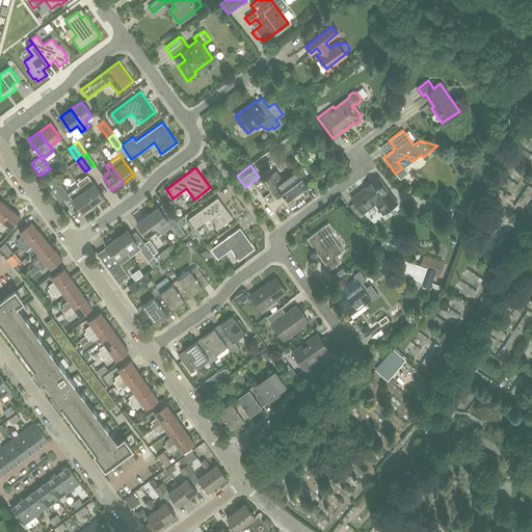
[(276,169),(263,179),(271,190),(277,186),(288,200),(307,186),(296,170),(284,180),(276,169)]
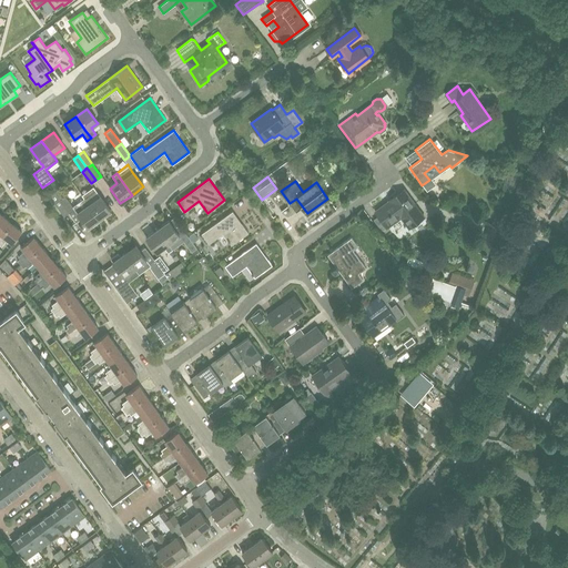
[(83,199),(99,220),(111,211),(100,195),(93,186),(81,195),(83,199)]
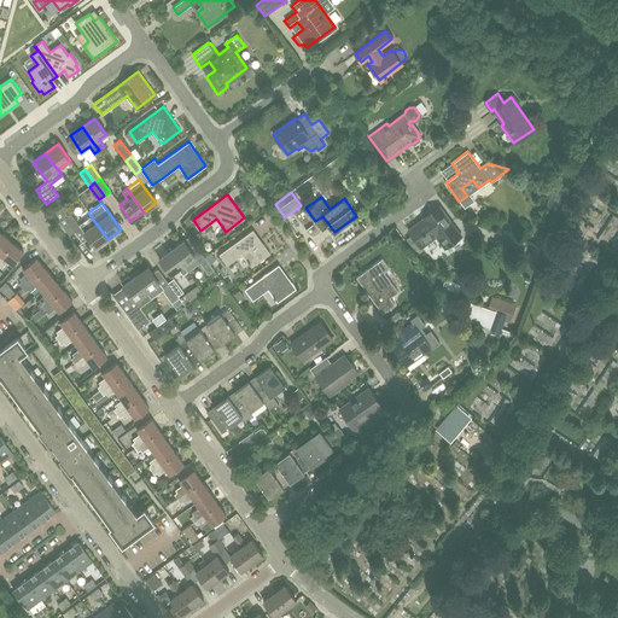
[(65,217),(70,214),(64,204),(59,209),(65,217)]
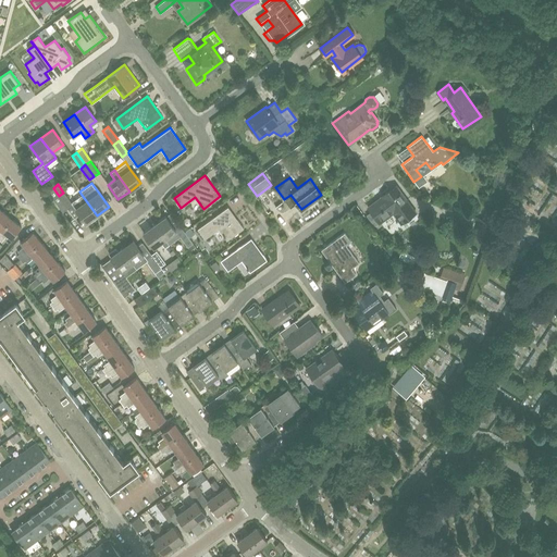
[(415,213),(405,199),(395,186),(368,207),(371,211),(379,222),(379,223),(393,213),(400,223),(415,213)]
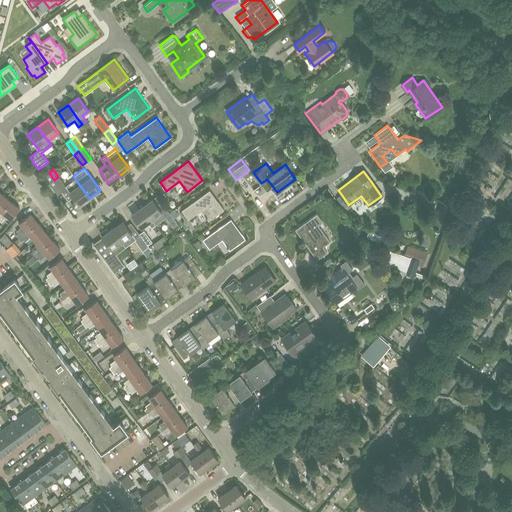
[(57,195),(66,188),(79,205),(89,198),(75,179),(66,186),(59,177),(58,177),(54,180),(49,173),(49,172),(44,176),(57,195)]
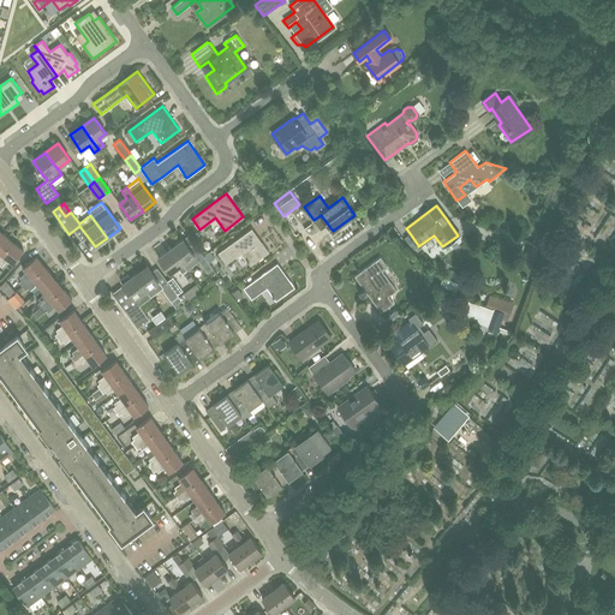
[(269,252),(252,228),(218,254),(226,264),(242,254),(250,266),(269,252)]
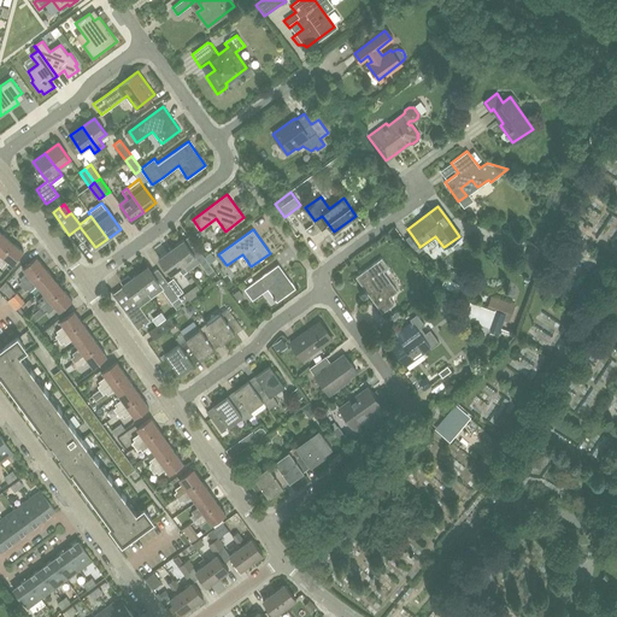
[(0,256),(11,242),(0,234),(0,256)]
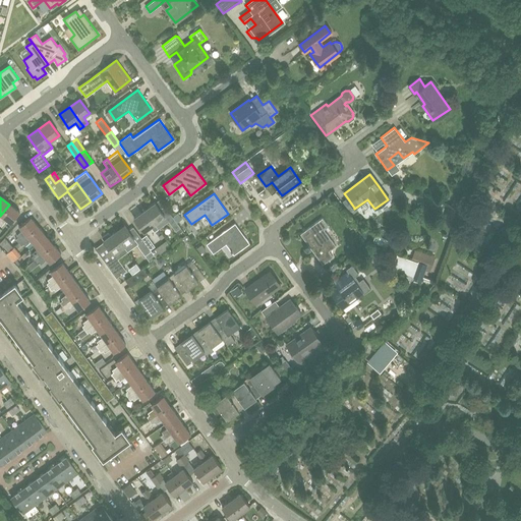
[(347,197),(342,200),(350,211),(354,208),(347,197)]
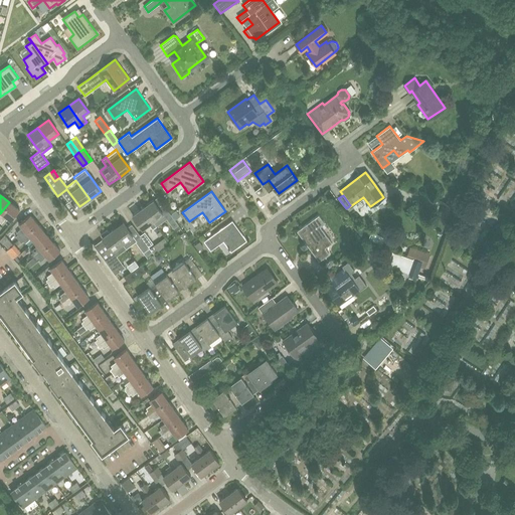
[(152,200),(142,208),(152,221),(153,221),(156,226),(167,218),(174,228),(178,225),(163,204),(158,208),(152,200)]
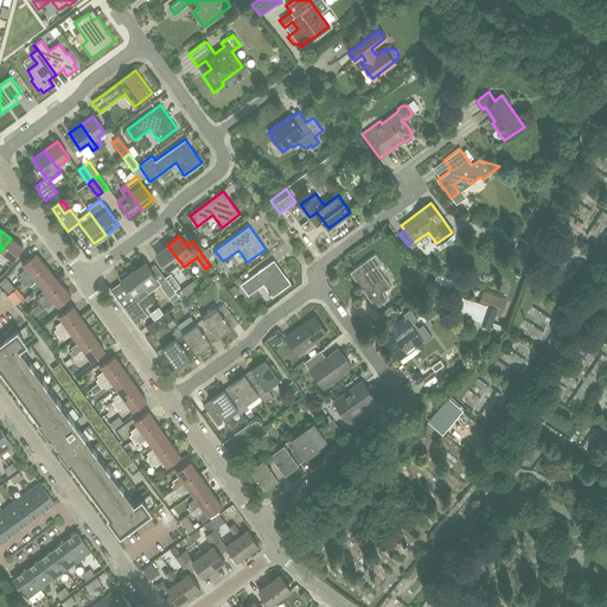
[(523,237),(515,261),(531,267),(540,243),(523,237)]
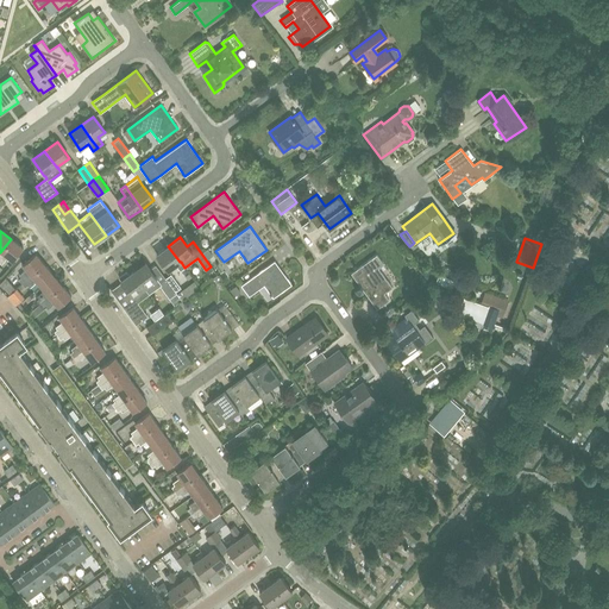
[(0,263),(1,264),(7,258),(11,261),(22,249),(11,239),(0,252),(0,263)]
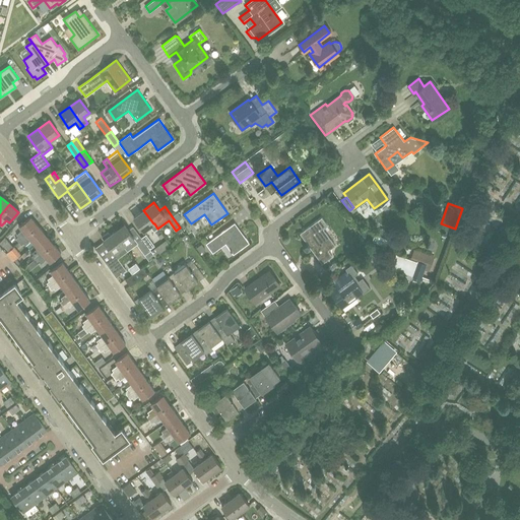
[(154,223),(153,223),(143,210),(133,217),(143,232),(150,226),(153,232),(157,229),(154,223)]
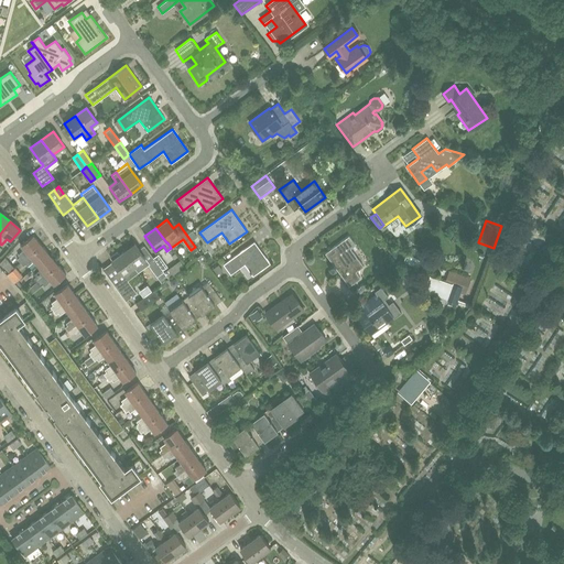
[(20,262),(40,246),(32,235),(20,245),(23,249),(18,255),(19,257),(17,259),(20,262)]
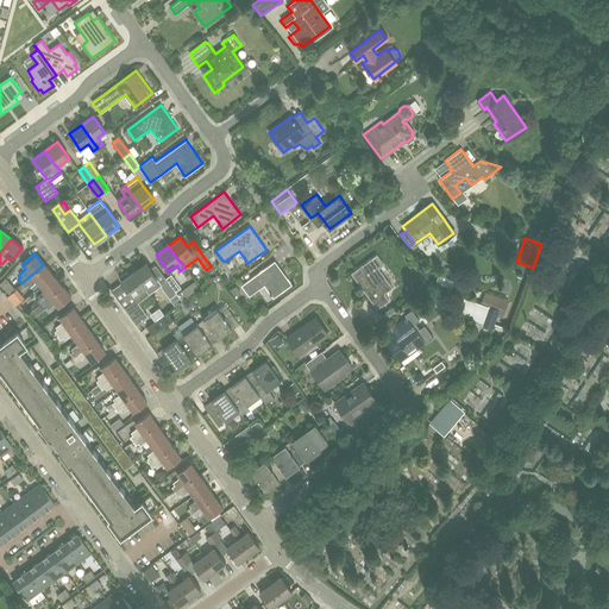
[(351,274),(372,302),(376,309),(389,300),(384,294),(393,288),(378,268),(383,264),(377,255),(351,274)]
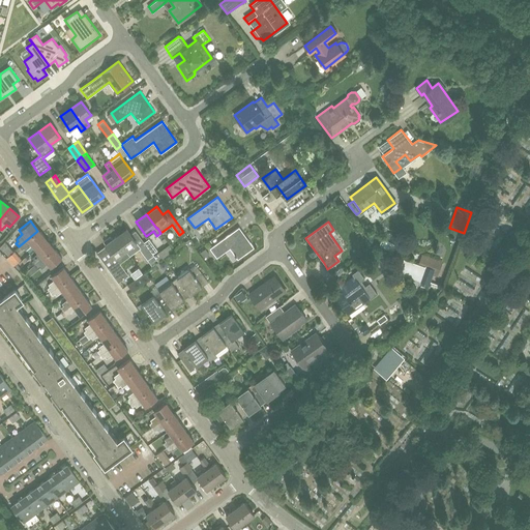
[(254,247),(239,227),(209,248),(216,259),(230,248),(238,259),(254,247)]
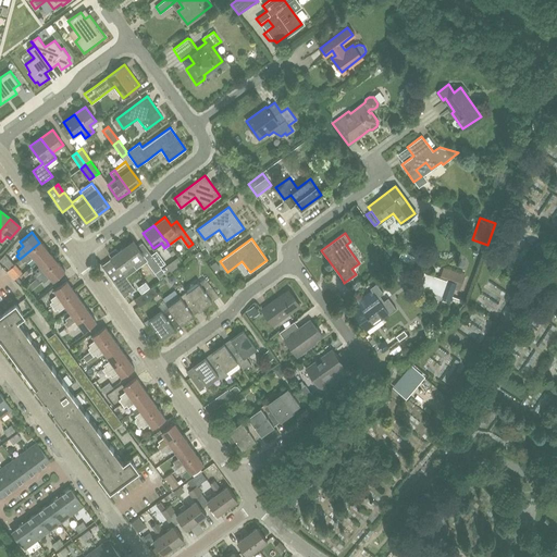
[(132,240),(121,249),(136,269),(146,261),(155,273),(161,269),(160,267),(151,255),(146,259),(132,240)]
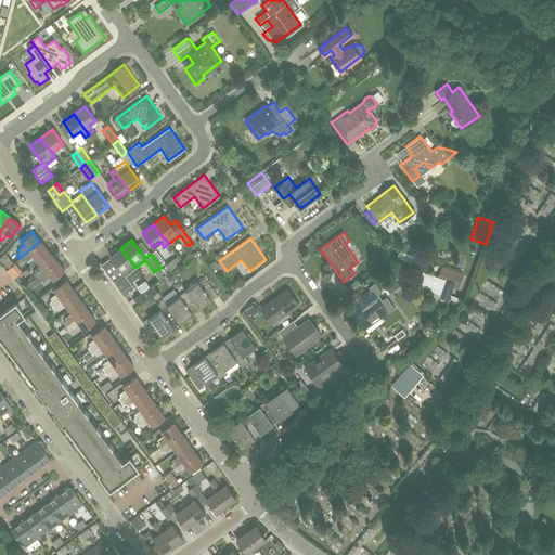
[(27,261),(33,257),(36,260),(48,250),(39,242),(20,258),(23,261),(25,259),(27,261)]
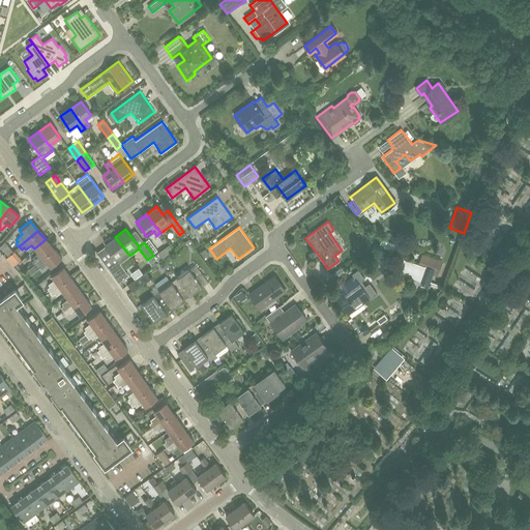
[(105,244),(117,262),(108,269),(117,283),(127,275),(118,264),(129,256),(115,237),(112,239),(110,236),(102,241),(105,244)]
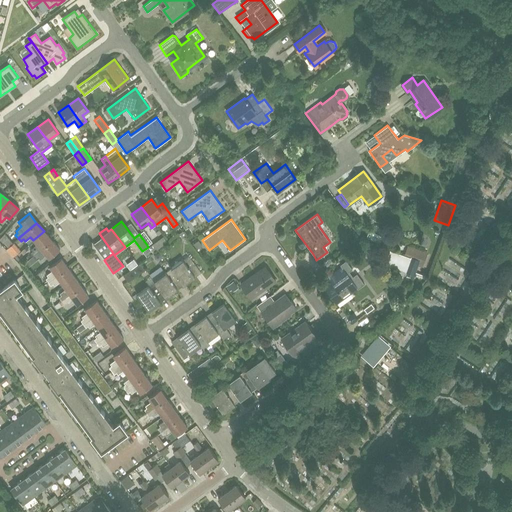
[(369,230),(366,237),(380,243),(383,236),(369,230)]
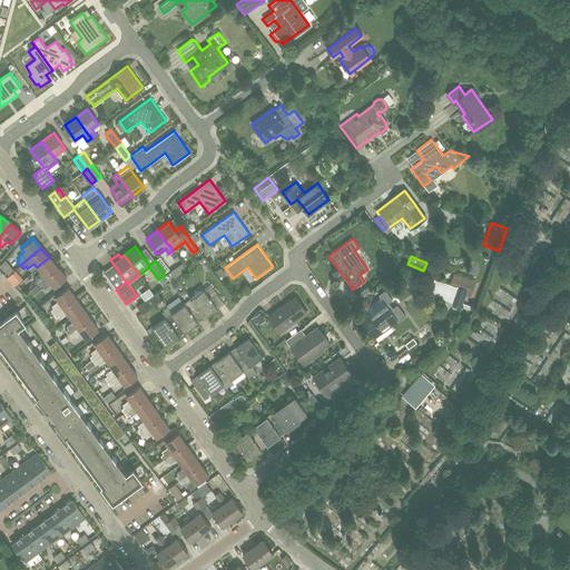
[(37,284),(57,267),(49,257),(37,267),(40,272),(35,277),(36,279),(33,281),(37,284)]
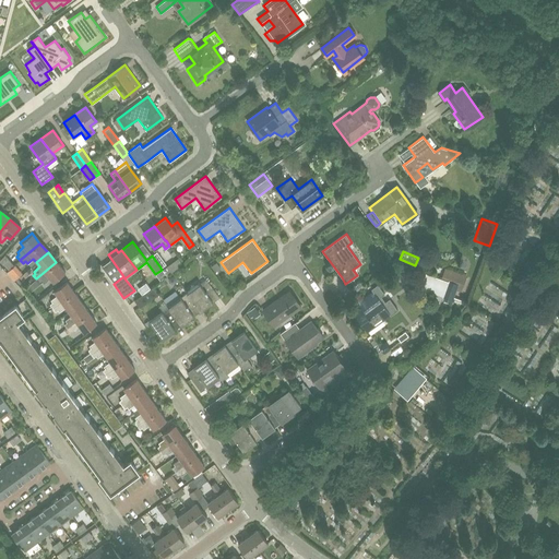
[(152,256),(161,268),(166,264),(156,252),(152,256)]
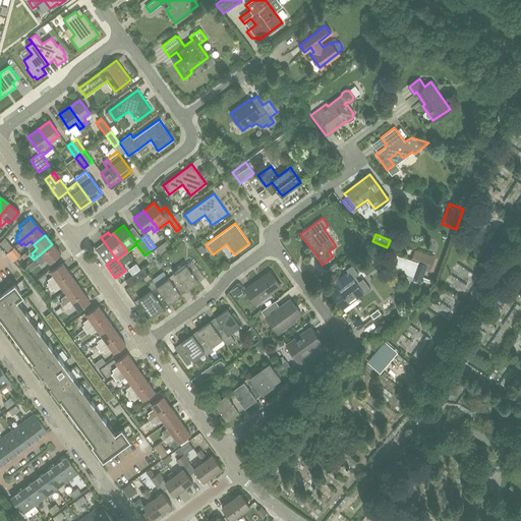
[(41,264),(46,259),(49,263),(60,254),(52,244),(34,259),(37,264),(39,262),(41,264)]
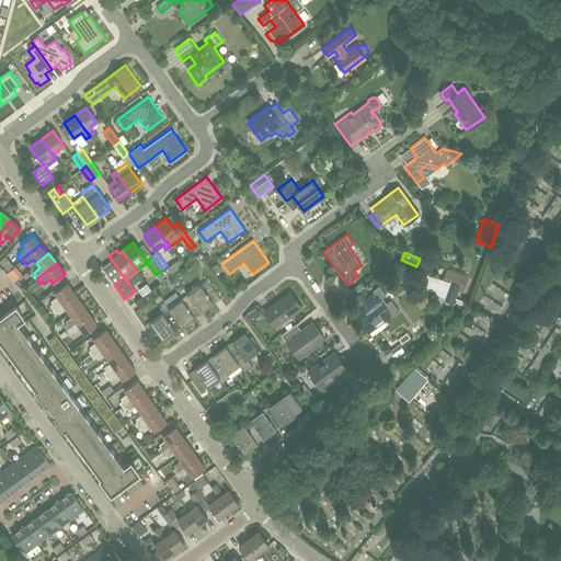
[(443,279),(450,283),(460,286),(465,287),(468,277),(446,268),(443,279)]
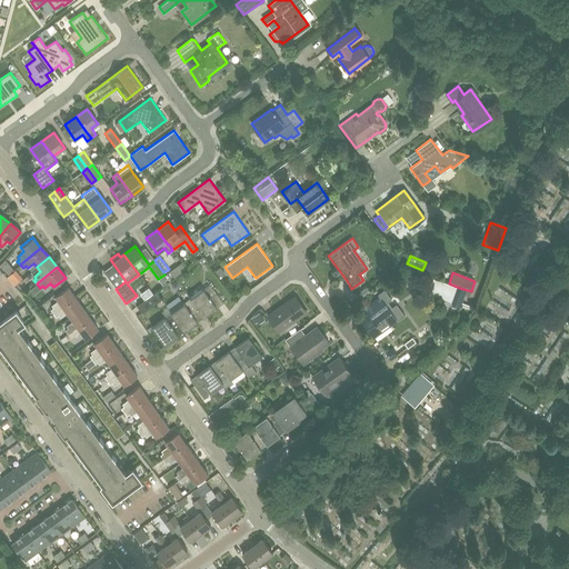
[(429,290),(433,278),(421,273),(420,279),(418,286),(429,290)]
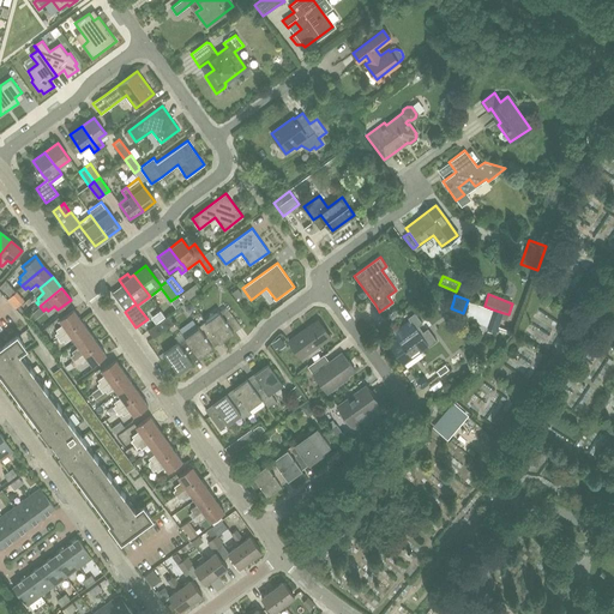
[(493,309),(485,306),(468,300),(463,313),(461,318),(487,327),(493,309)]
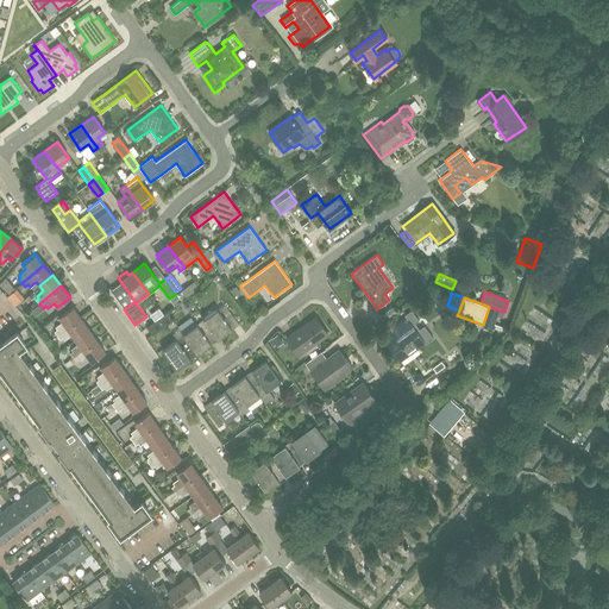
[(211,331),(218,340),(232,330),(225,320),(232,315),(224,305),(203,320),(211,331)]
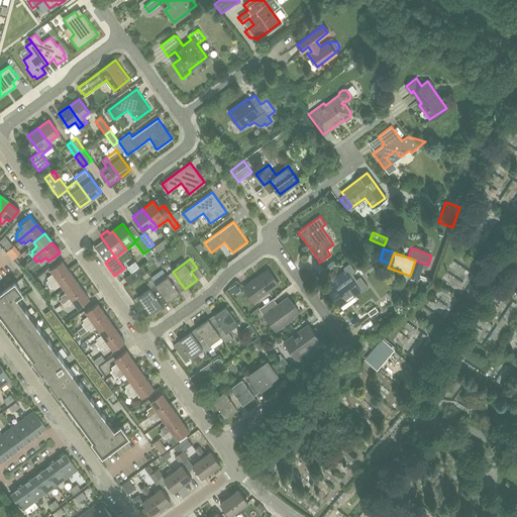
[(48,285),(68,271),(61,261),(49,270),(52,274),(46,278),(48,280),(45,281),(48,285)]
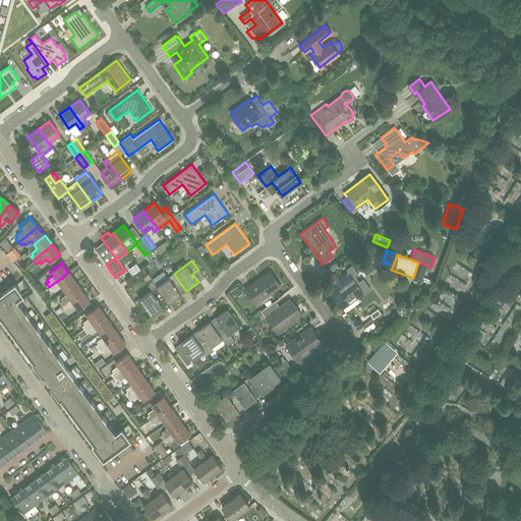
[(424,278),(427,266),(418,263),(413,278),(422,281),(424,278)]
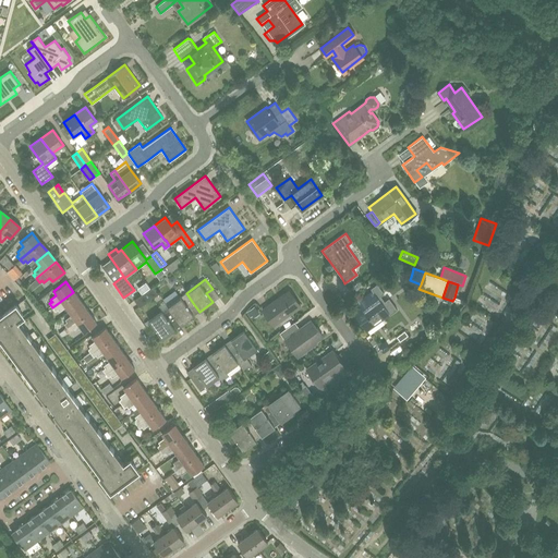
[(363,308),(354,314),(366,330),(388,313),(390,315),(397,310),(389,299),(385,301),(380,295),(384,293),(377,283),(371,289),(373,292),(362,300),(359,303),(363,308)]
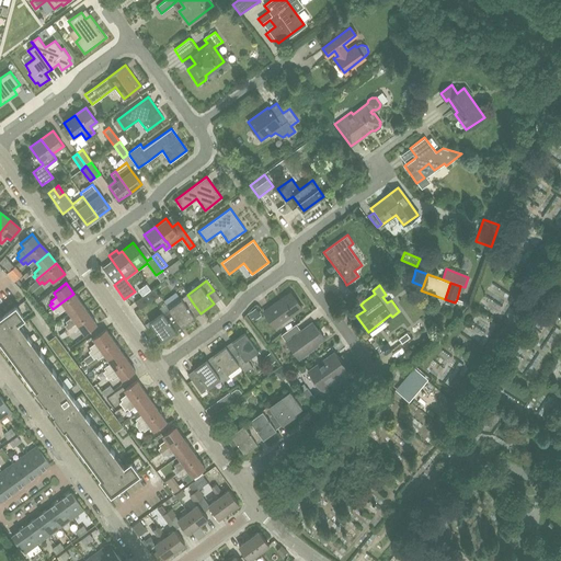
[(135,301),(140,309),(159,296),(153,288),(135,301)]
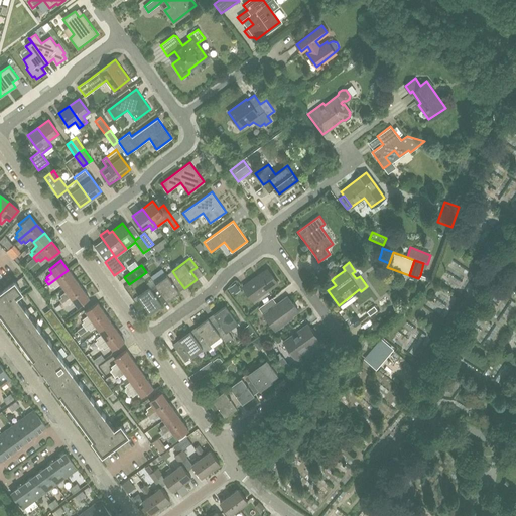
[(277,283),(267,268),(242,287),(253,301),(277,283)]
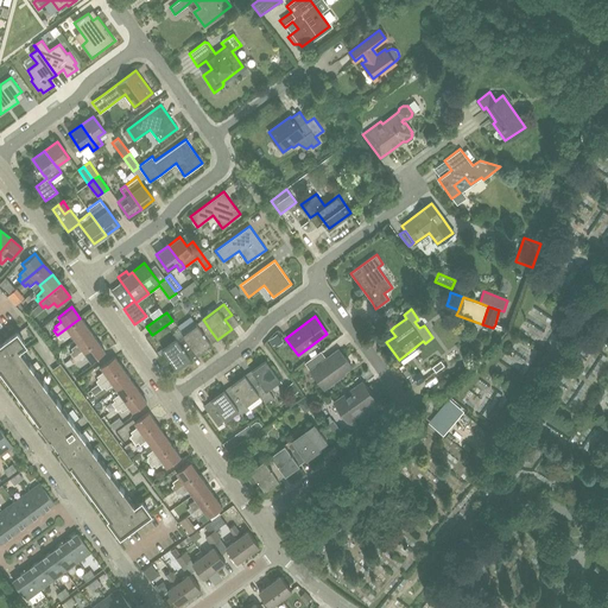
[(64,340),(70,335),(74,340),(88,329),(80,318),(57,335),(59,339),(63,337),(64,340)]
